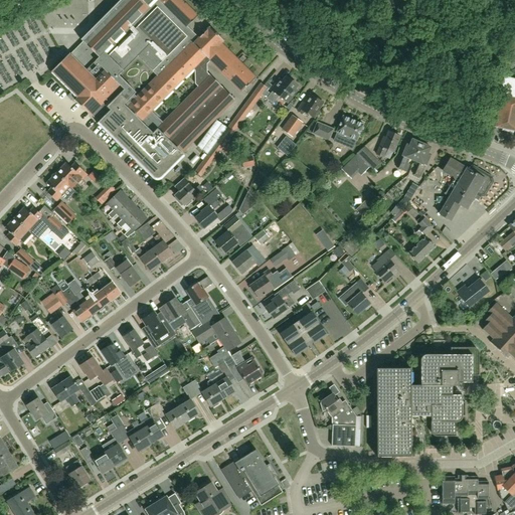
[(158,179),(158,178),(159,178),(160,178),(161,177),(162,177),(184,155),(182,153),(158,129),(164,123),(152,111),(194,69),(196,70),(196,83),(199,88),(210,75),(207,73),(207,64),(210,61),(242,93),(256,78),(221,43),(224,41),(210,27),(199,38),(187,27),(199,15),(183,0),(123,0),(92,31),(82,40),(83,42),(71,54),(70,53),(52,71),(78,98),(75,100),(92,116),(153,177),(154,177),(155,178),(156,178),(157,178),(158,179)]
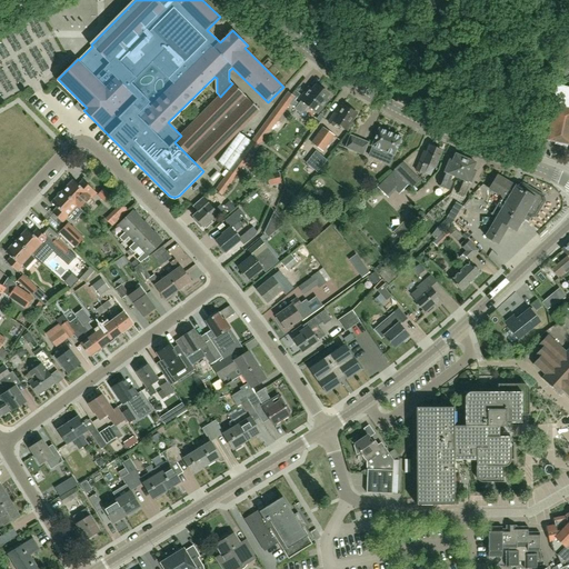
[(175,142),(201,169),(260,110),(248,99),(245,96),(245,95),(233,83),(232,83),(220,97),(181,136),(175,142)]
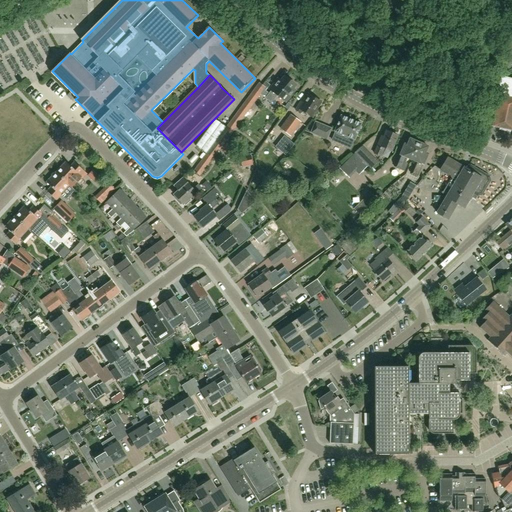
[(273,84),(269,89),(271,91),(265,98),(270,102),(276,95),(285,102),(294,90),(292,88),(295,85),(284,76),(281,81),(278,79),(274,84),(273,84)]
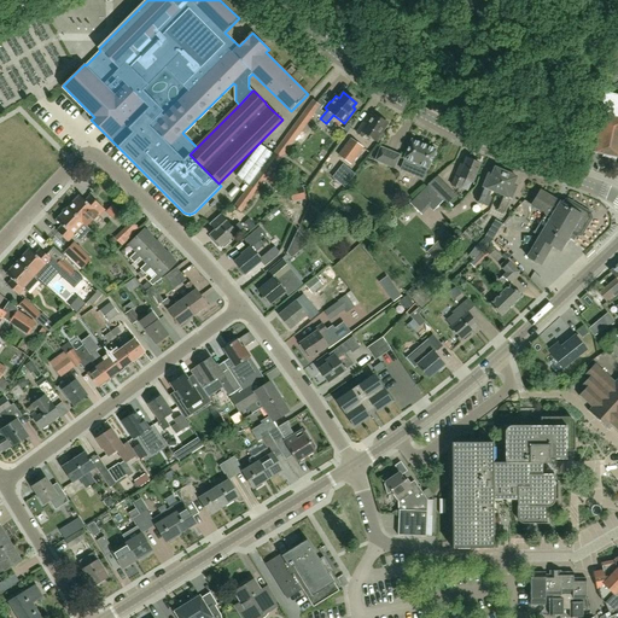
[(617,94),(601,92),(592,135),(598,136),(594,152),(617,156),(617,94)]
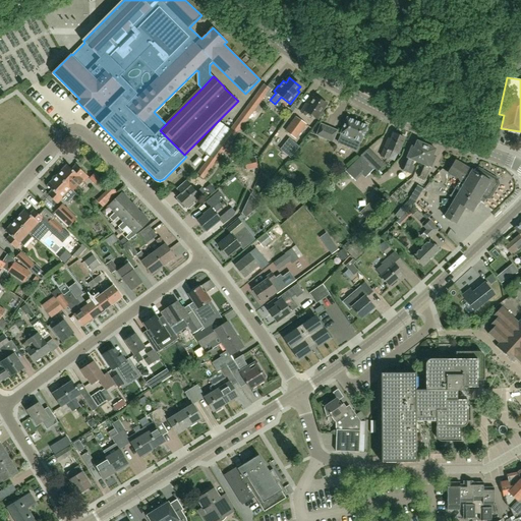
[(236,134),(270,90),(268,89),(264,84),(230,130),(236,134)]
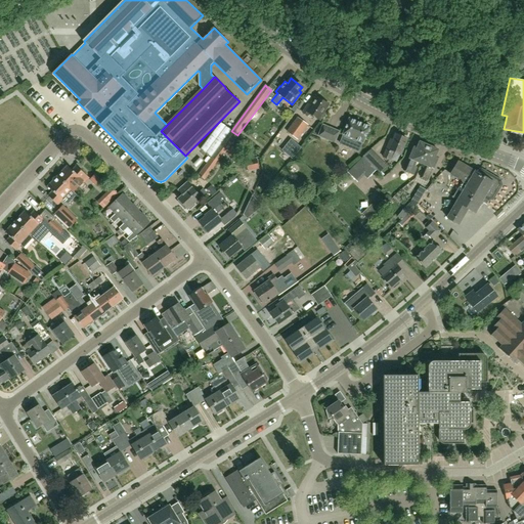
[(75,100),(77,98),(73,94),(71,96),(68,98),(72,103),(75,100)]
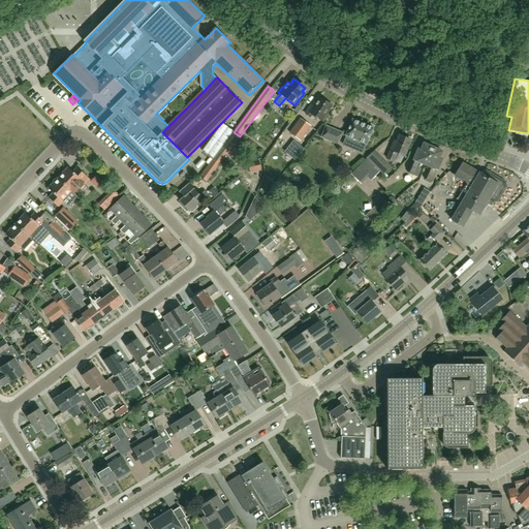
[(327,113),(331,105),(318,97),(312,105),(310,104),(307,111),(306,114),(310,117),(312,114),(322,121),(328,114),(327,113)]
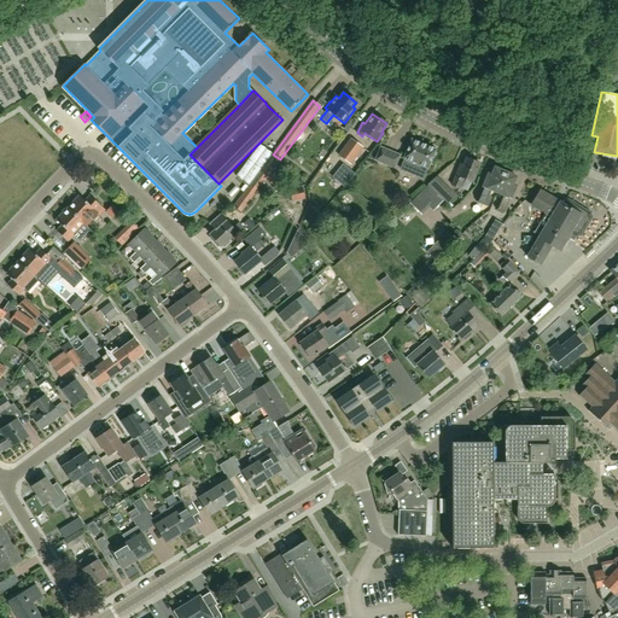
[(351,165),(363,147),(350,138),(338,156),(351,165)]
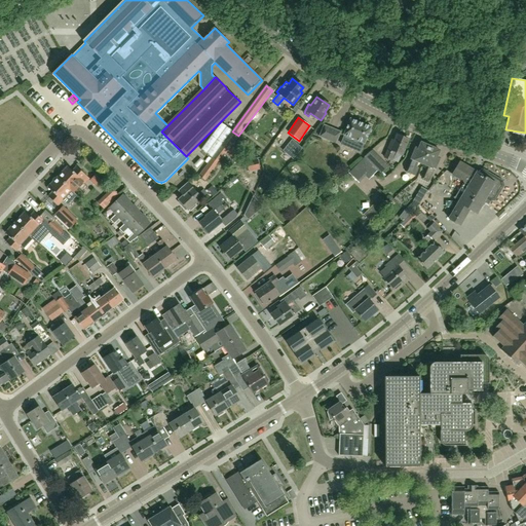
[(343,136),(345,137),(341,145),(349,148),(353,140),(365,145),(372,127),(350,119),(343,136)]
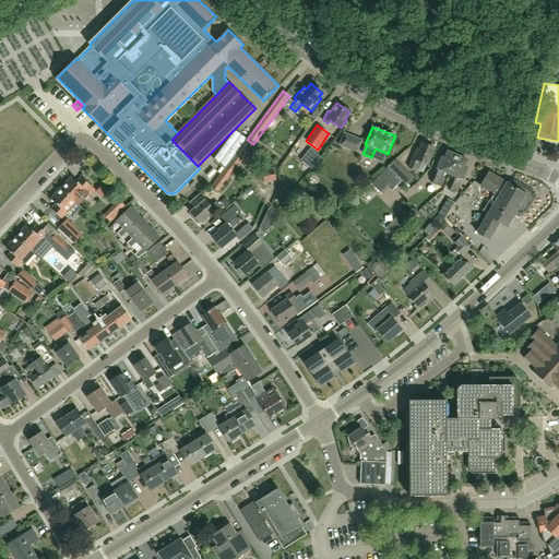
[(253,144),(247,140),(235,130),(213,158),(226,168),(233,173),(253,144)]
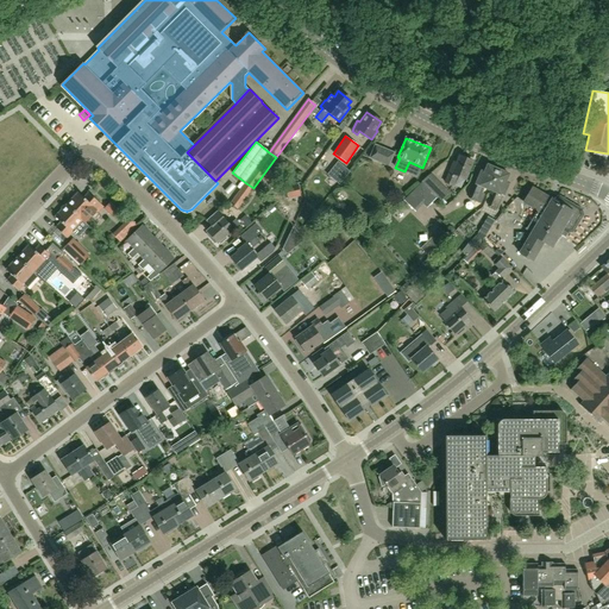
[(389,167),(395,154),(376,145),(370,158),(389,167)]
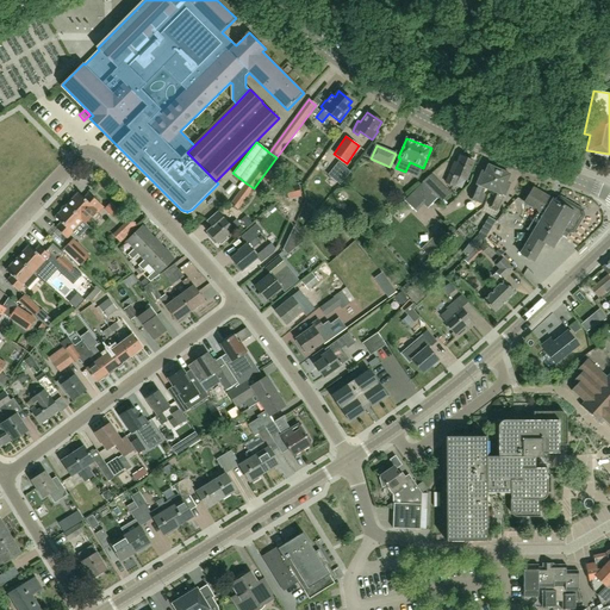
[(466,180),(473,161),(460,156),(456,166),(454,165),(447,184),(454,186),(458,176),(466,180)]
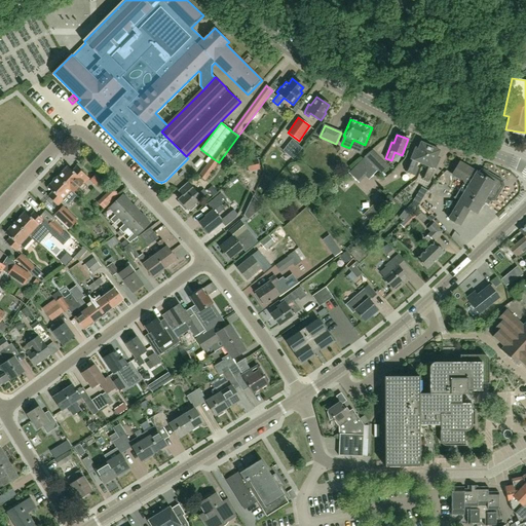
[(293,159),(302,148),(292,140),(283,151),(293,159)]
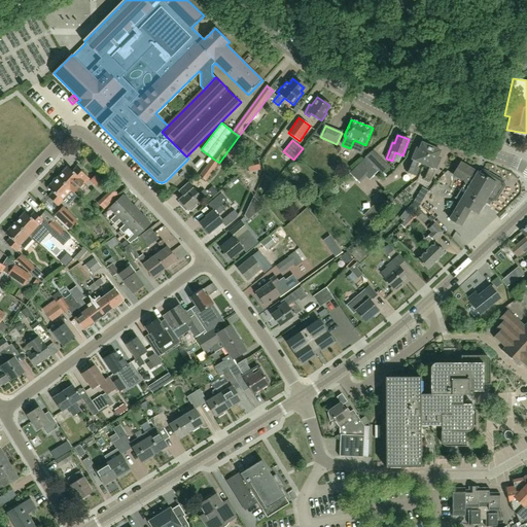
[(424,165),(431,146),(430,146),(430,145),(426,143),(424,144),(423,143),(420,149),(417,148),(413,159),(407,172),(416,176),(419,168),(418,168),(420,163),(424,165)]
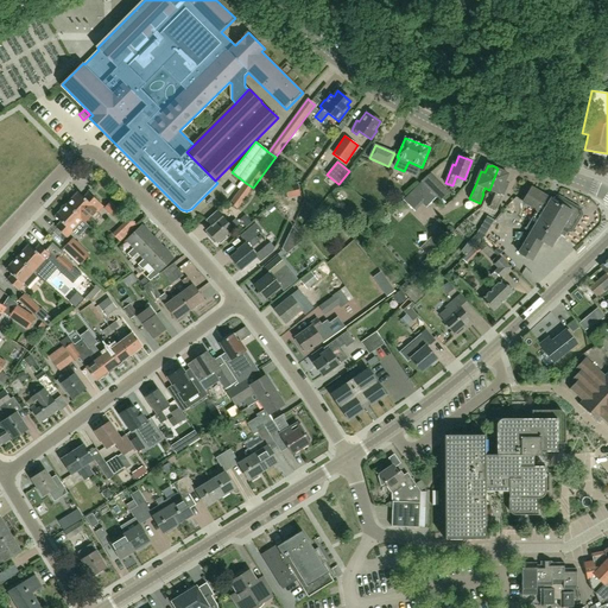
[(279,178),(267,169),(260,178),(272,188),(279,178)]
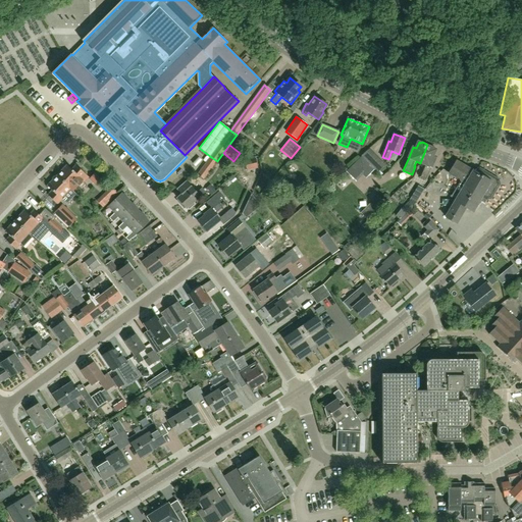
[(434,156),(436,149),(435,149),(434,147),(430,145),(429,146),(427,145),(420,163),(425,165),(420,177),(427,180),(436,157),(434,156)]
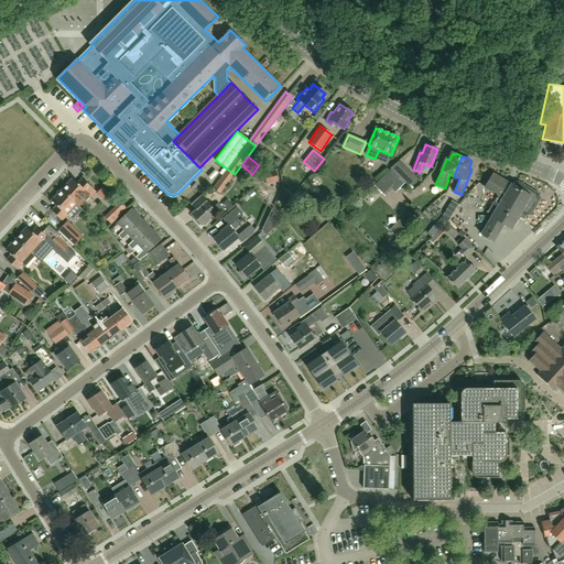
[(391,170),(409,186),(415,179),(399,162),(391,170)]
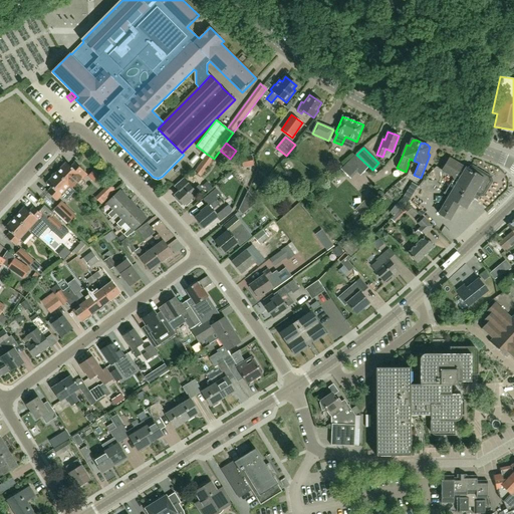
[(89,162),(95,159),(91,153),(86,155),(89,162)]
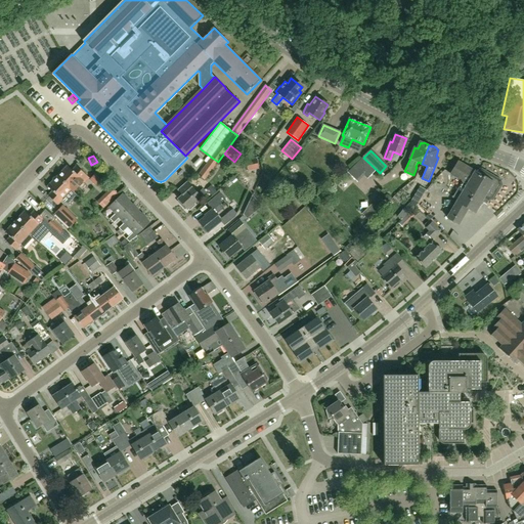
[(218,162),(212,158),(199,175),(205,179),(218,162)]
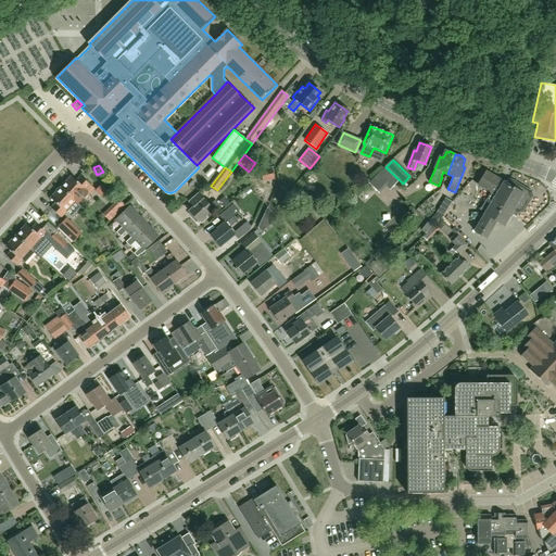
[(263,180),(274,177),(273,168),(261,172),(263,180)]
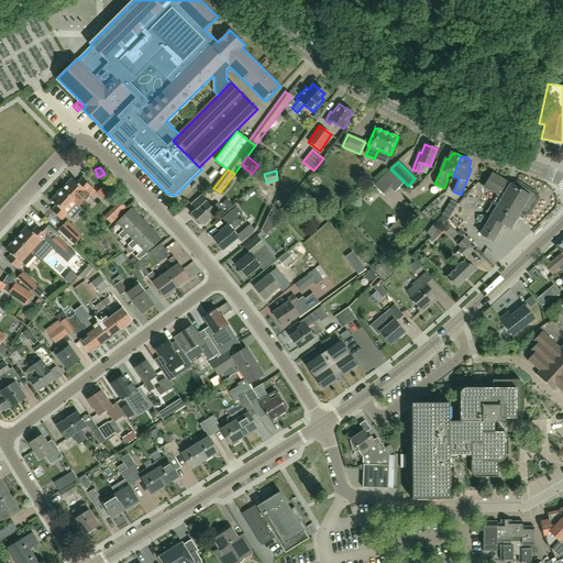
[(376,186),(384,194),(392,185),(396,190),(403,184),(390,172),(376,186)]
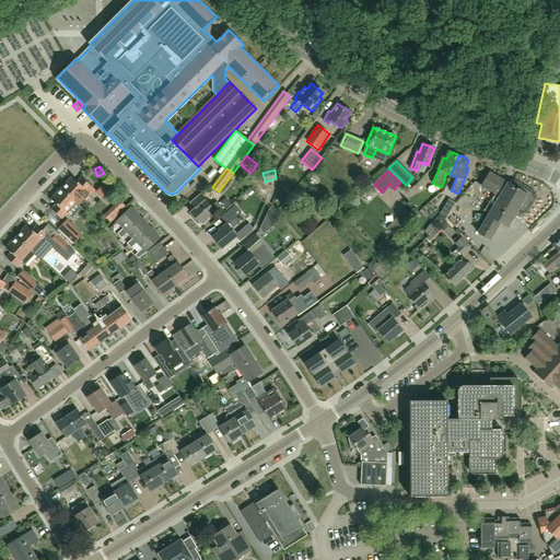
[(482,186),(496,193),(485,210),(483,210),(483,211),(489,214),(478,233),(490,240),(500,222),(508,226),(515,214),(521,218),(523,213),(528,212),(537,197),(536,193),(515,181),(511,182),(510,184),(509,183),(509,184),(490,173),(482,186)]
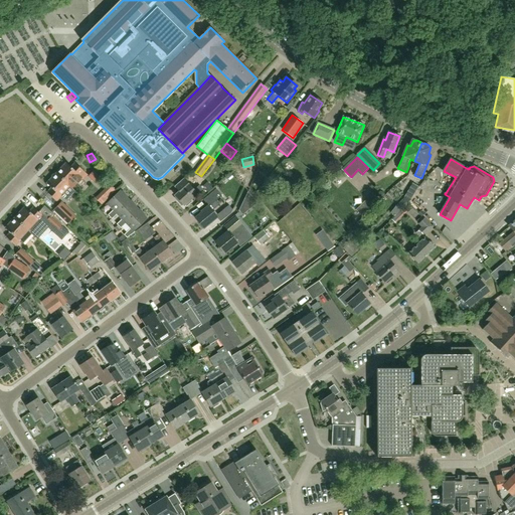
[(56,173),(69,185),(73,189),(82,179),(82,180),(89,175),(75,163),(71,167),(66,163),(56,173)]
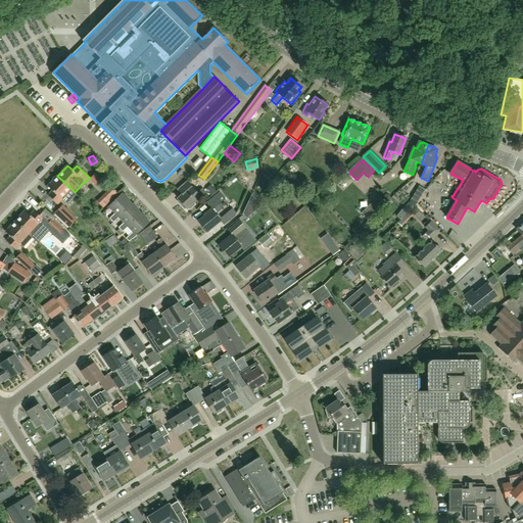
[(385,176),(389,183),(406,175),(401,167),(385,176)]
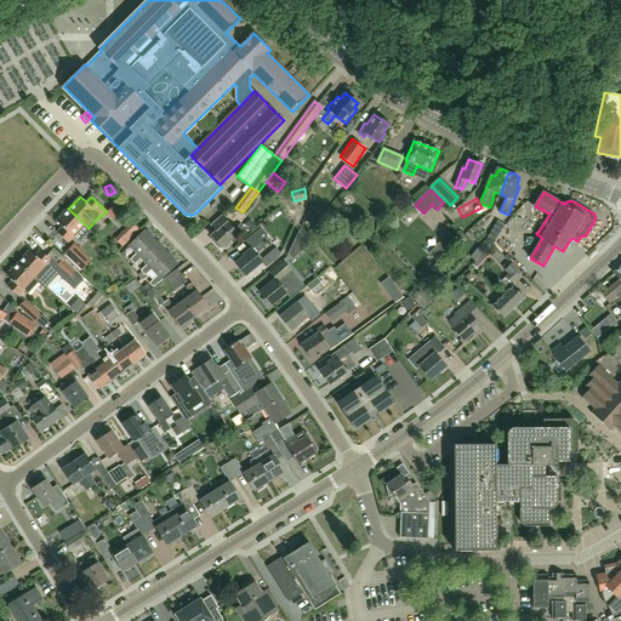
[(113,220),(118,215),(110,208),(106,212),(113,220)]
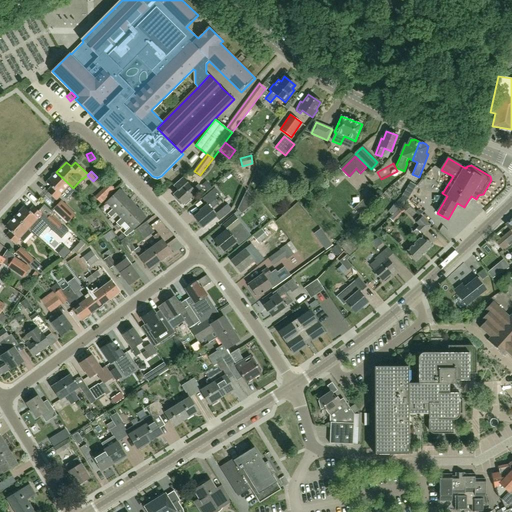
[(60,194),(69,184),(56,172),(46,182),(51,187),(47,191),(56,199),(61,195),(60,194)]
